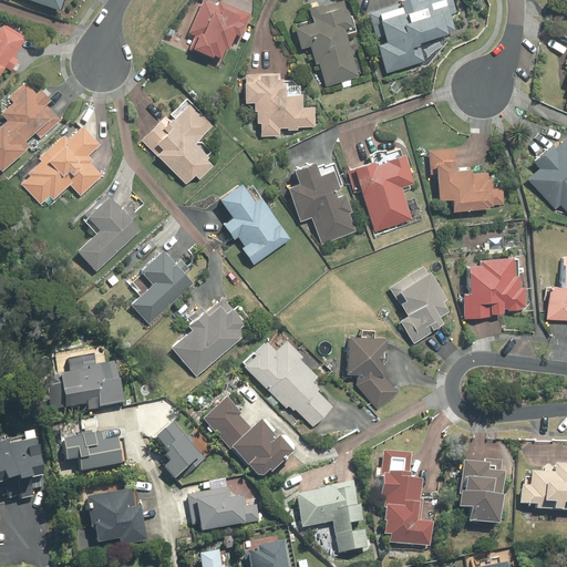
[(218,6),(205,0),(204,0),(189,33),(196,35),(191,50),(219,62),(226,48),(229,49),(236,34),(243,38),(251,16),(220,1),(218,6)]
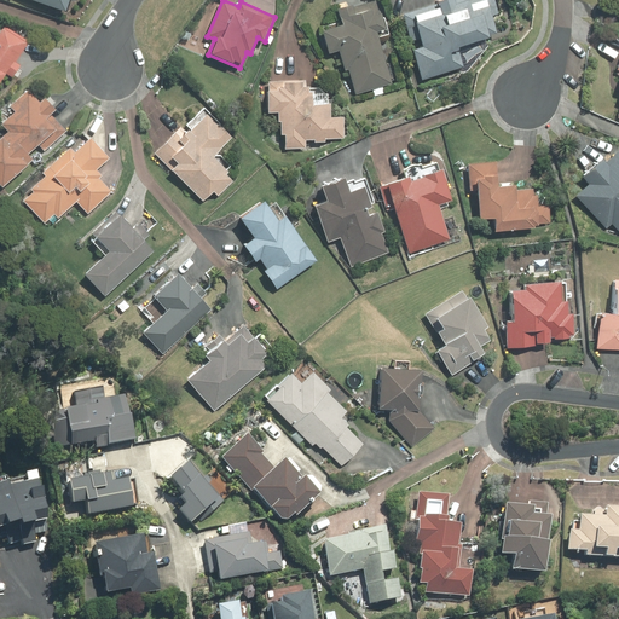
[(440,4),(404,15),(423,79),(464,67),(458,48),(491,39),(491,35),(498,33),(492,16),(498,15),(493,0),(474,0),(470,1),(469,0),(444,0),(440,1),(440,4)]
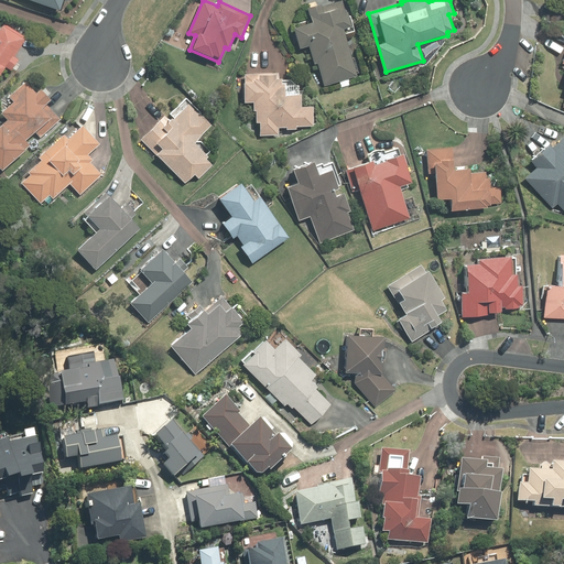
[(300,51),(308,47),(314,66),(318,64),(324,86),(358,76),(346,34),(355,32),(350,17),(349,17),(348,13),(346,13),(343,1),(323,7),(322,4),(310,9),(313,22),(293,29),(300,51)]
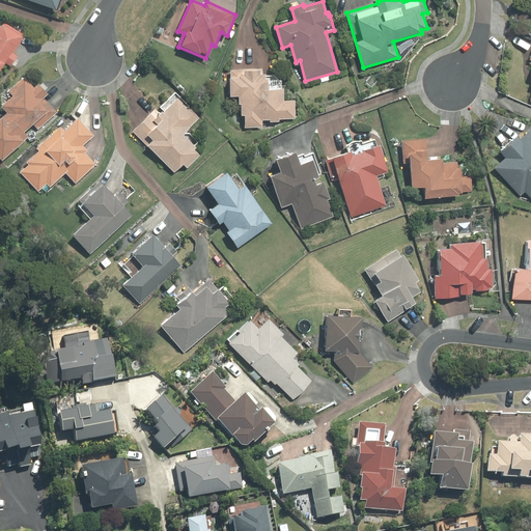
[(0,70),(5,62),(10,66),(17,56),(14,54),(25,36),(3,22),(0,26),(0,70)]
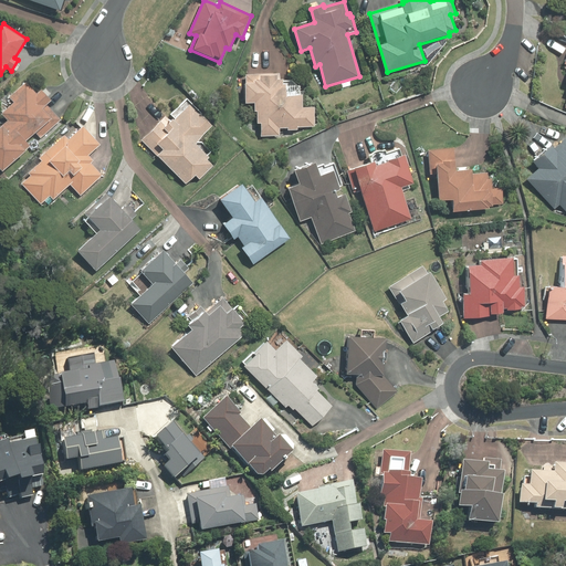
[(280,73),(245,74),(245,103),(254,103),(254,112),(257,112),(258,124),(262,124),(262,136),(280,135),(279,127),(289,127),(289,130),(297,130),(297,127),(314,126),(314,108),(303,108),(302,95),(300,95),(300,86),(292,81),(283,81),(283,79),(281,79),(280,73)]
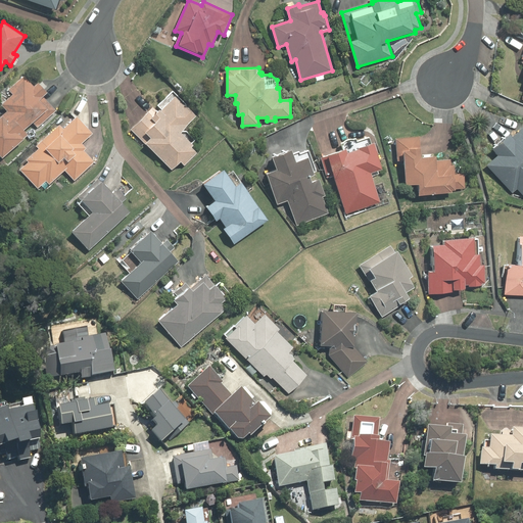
[(0,154),(2,157),(28,135),(24,130),(34,122),(38,126),(54,111),(41,96),(45,93),(38,84),(35,87),(26,77),(9,91),(13,95),(2,105),(7,111),(0,117),(0,154)]
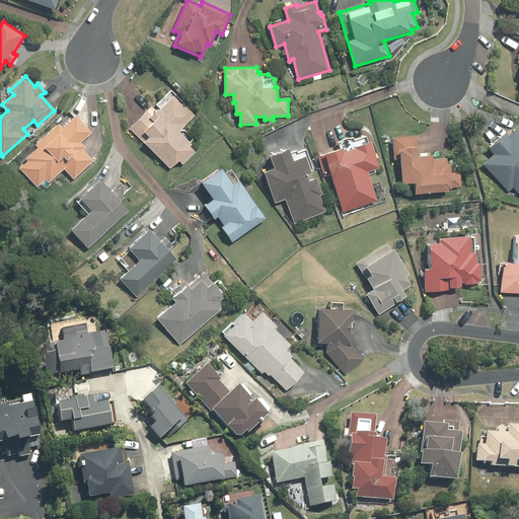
[(152,106),(130,129),(170,169),(179,161),(183,165),(196,152),(190,146),(192,144),(191,143),(194,139),(184,130),(181,131),(197,116),(171,90),(156,105),(160,109),(157,113),(152,106)]
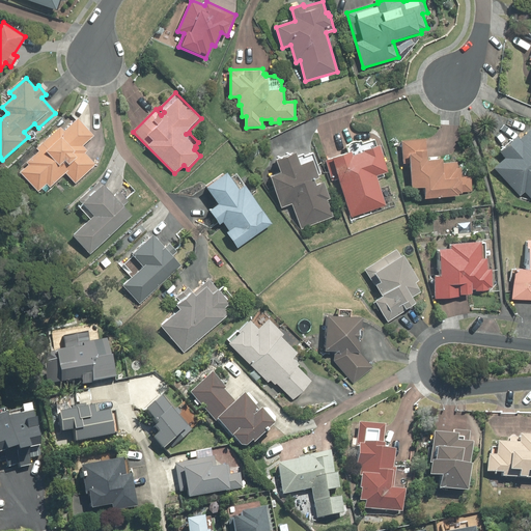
[(45,183),(49,186),(64,171),(76,183),(95,165),(84,152),(86,150),(82,146),(93,136),(78,119),(64,131),(60,127),(36,148),(39,151),(27,163),(29,165),(22,172),(37,189),(45,183)]
